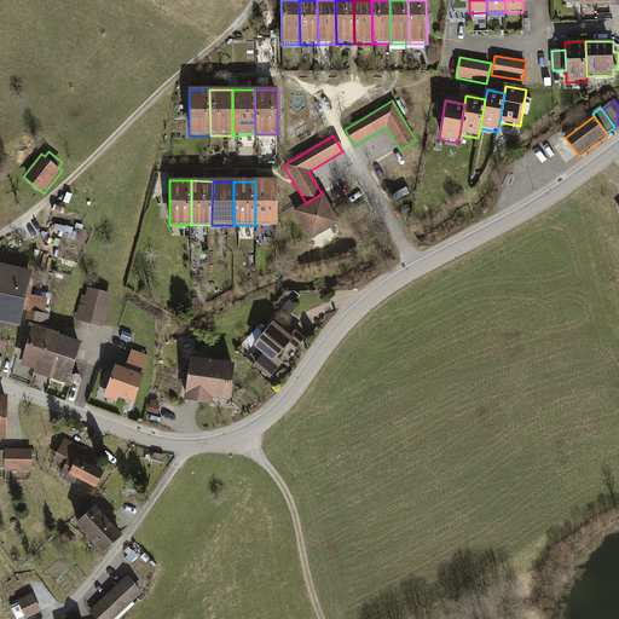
[(276,181),(255,181),(255,225),(276,226),(276,181)]
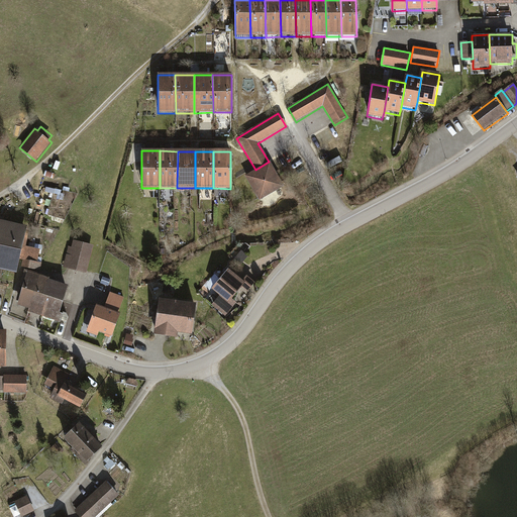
[(284,186),(269,162),(255,170),(244,177),(260,201),(284,186)]
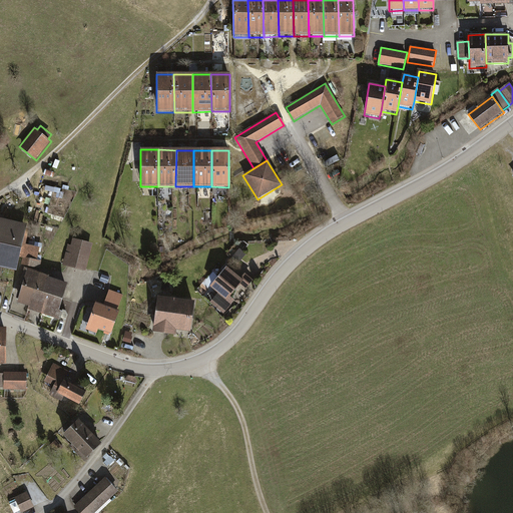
[(0,218),(0,243),(22,248),(27,229),(28,225),(0,218)]
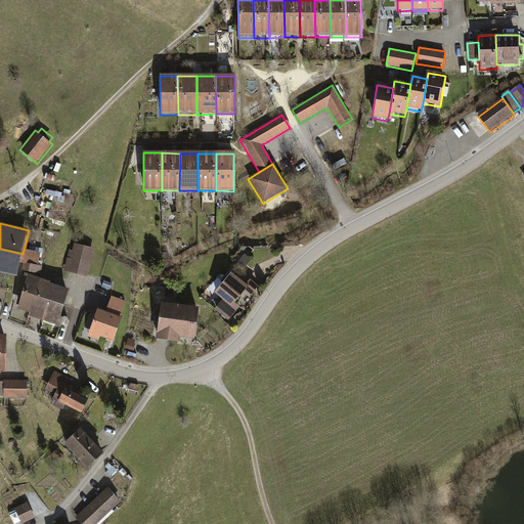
[(29,234),(28,234),(23,254),(20,261),(23,262),(24,262),(38,265),(41,254),(27,251),(31,235),(29,234)]
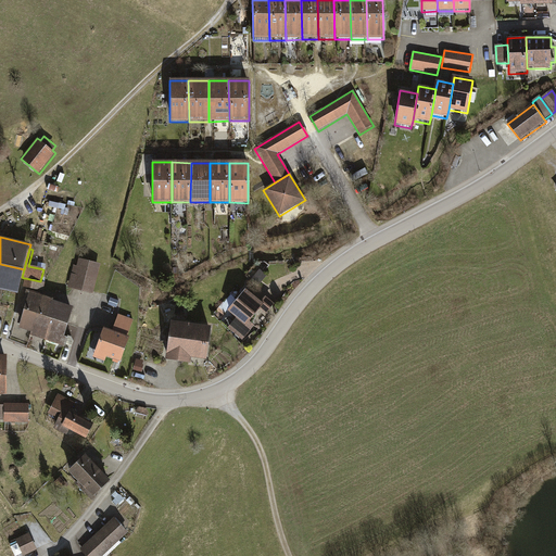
[(68,288),(93,294),(101,264),(79,258),(77,266),(74,265),(68,288)]
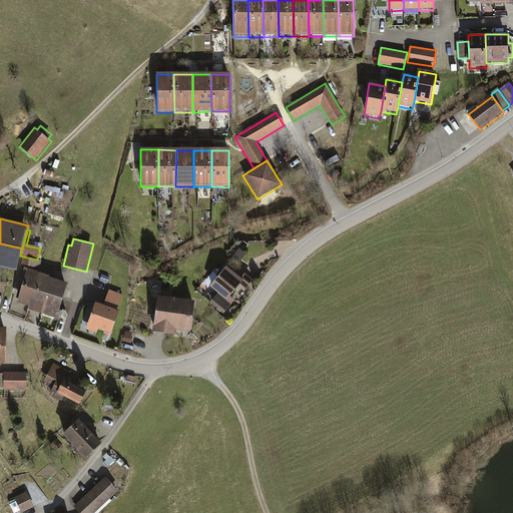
[(20,255),(22,248),(0,243),(0,267),(17,272),(20,255)]
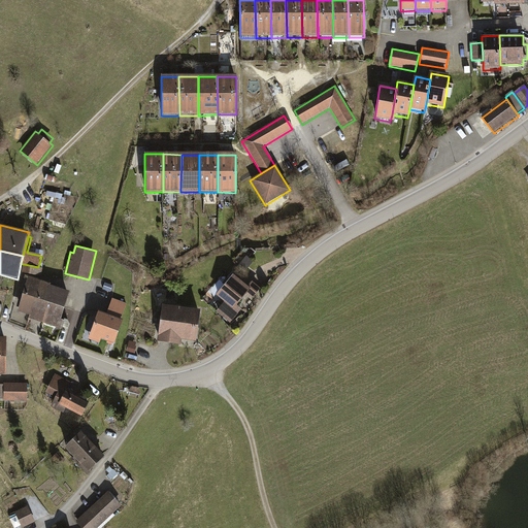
[(245,272),(254,263),(246,257),(244,260),(239,256),(234,261),(245,272)]
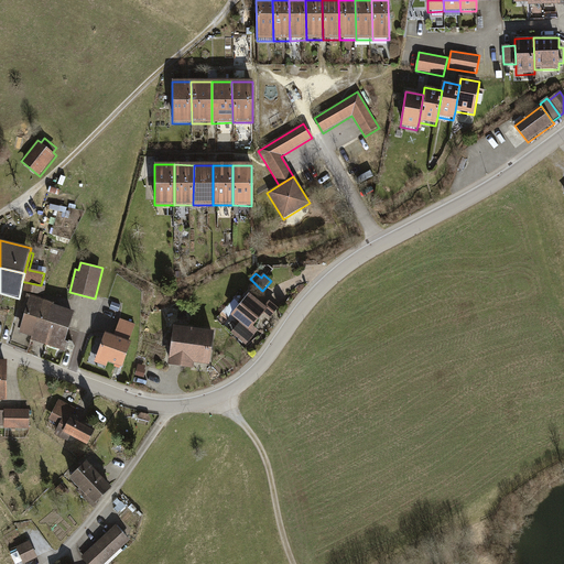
[(24,291),(44,295),(46,286),(41,285),(25,282),(24,291)]
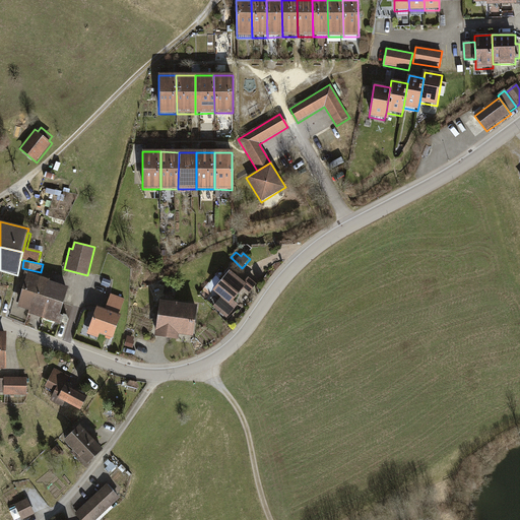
[(244,283),(230,271),(213,291),(221,298),(213,308),(228,319),(238,305),(234,302),(243,289),(249,295),(256,285),(248,278),(244,283)]
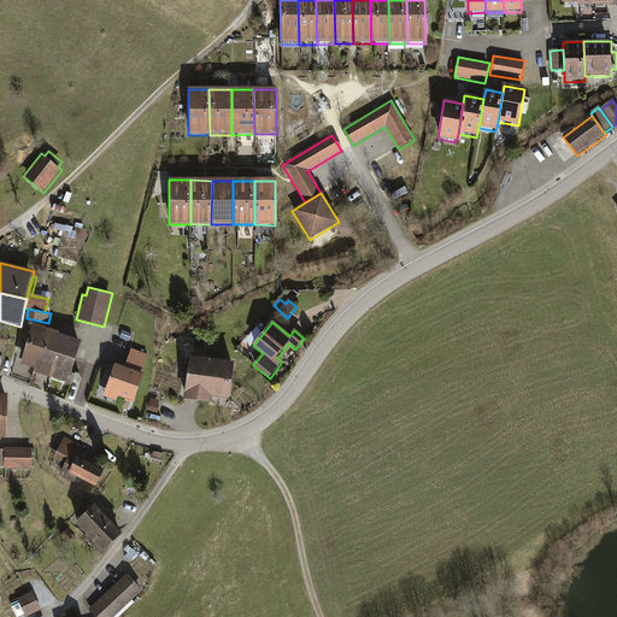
[(22,364),(36,369),(48,329),(34,324),(22,364)]
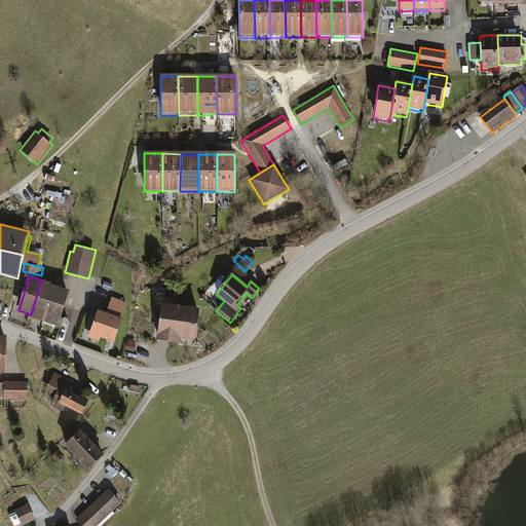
[(50,284),(41,280),(31,314),(30,318),(63,329),(65,321),(62,320),(70,291),(50,285),(50,284)]
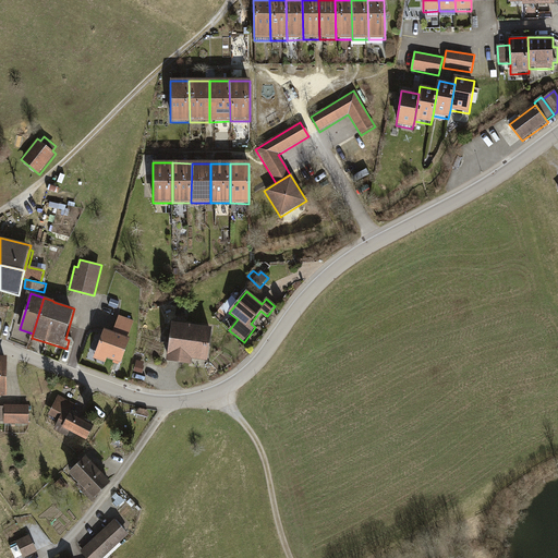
[(106,360),(121,364),(129,339),(128,338),(133,320),(119,316),(113,332),(104,329),(101,335),(96,334),(92,347),(97,348),(94,360),(105,363),(106,360)]
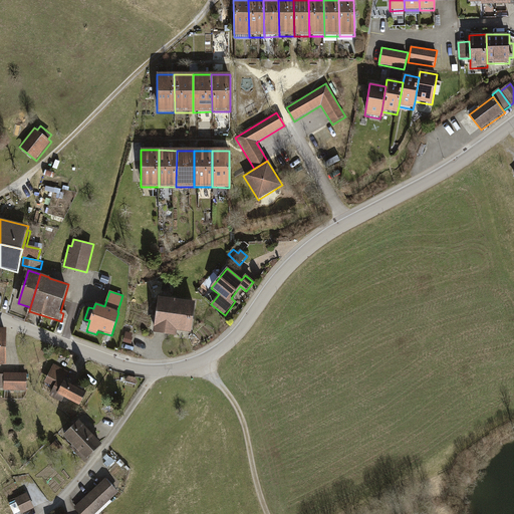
[(195,303),(158,298),(153,333),(176,336),(177,331),(190,333),(195,303)]
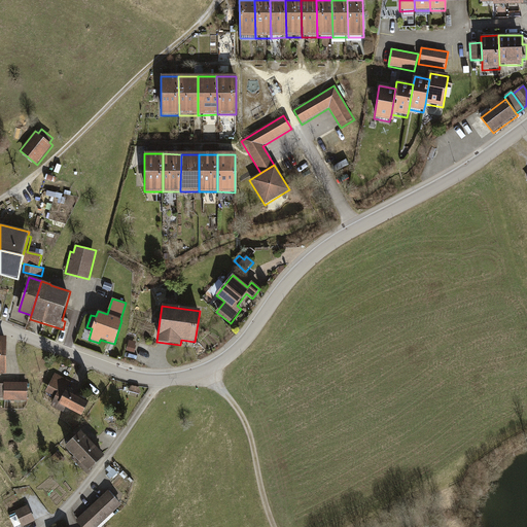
[(136,343),(130,341),(127,351),(134,353),(136,347),(135,346),(136,343)]
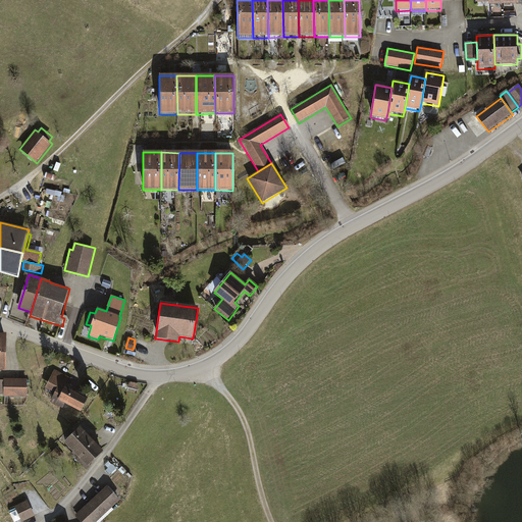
[(65,404),(82,412),(89,399),(66,386),(71,378),(55,370),(46,387),(56,393),(51,402),(63,408),(65,404)]
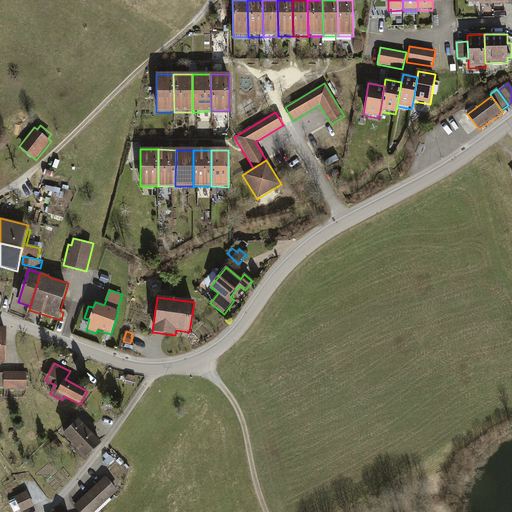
[(27,372),(4,372),(3,373),(0,373),(0,386),(3,386),(3,389),(27,389),(27,372)]
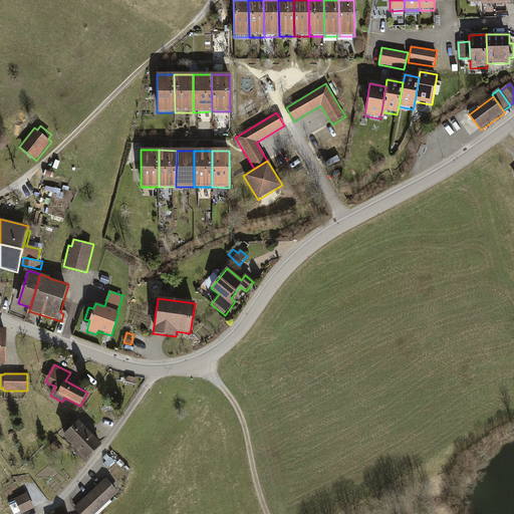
[(126,382),(136,384),(137,378),(129,375),(126,382)]
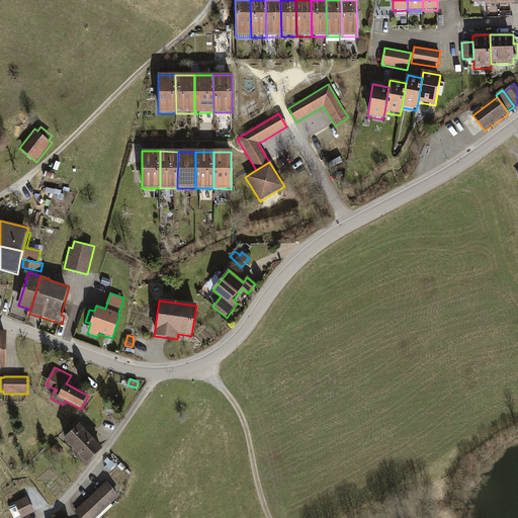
[(71,451),(85,465),(103,448),(79,424),(64,438),(74,448),(71,451)]
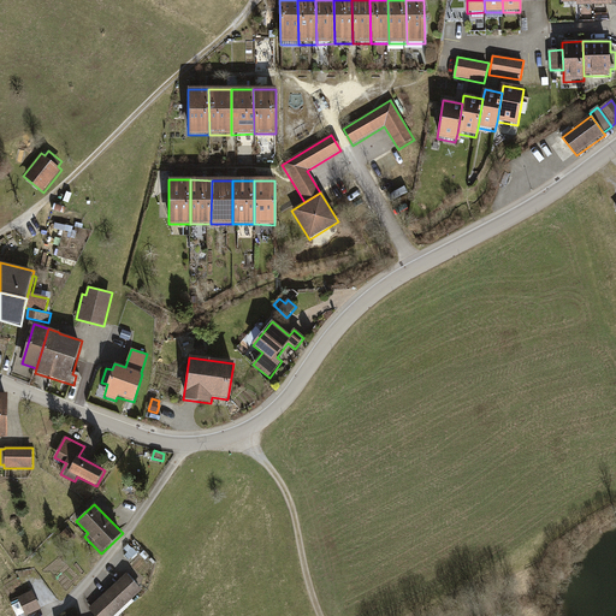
[(66,528),(61,534),(69,542),(75,535),(66,528)]
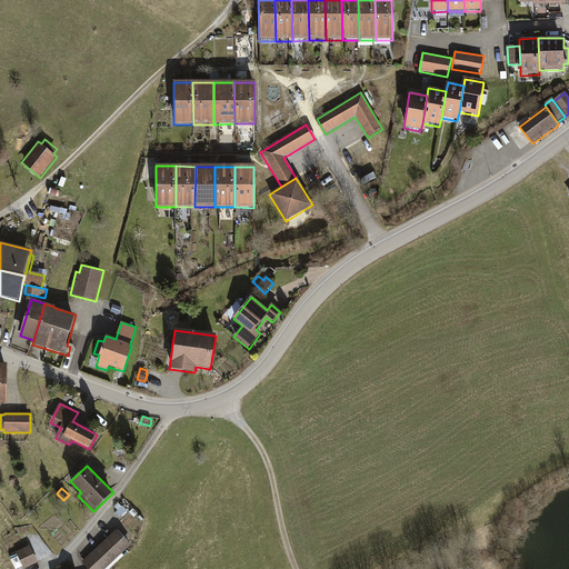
[(117,529),(82,562),(89,568),(110,568),(123,557),(121,555),(131,545),(117,529)]
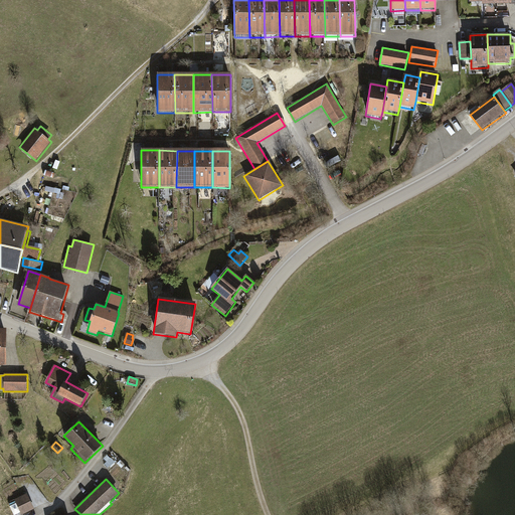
[(15,500),(22,514),(34,509),(26,494),(15,500)]
